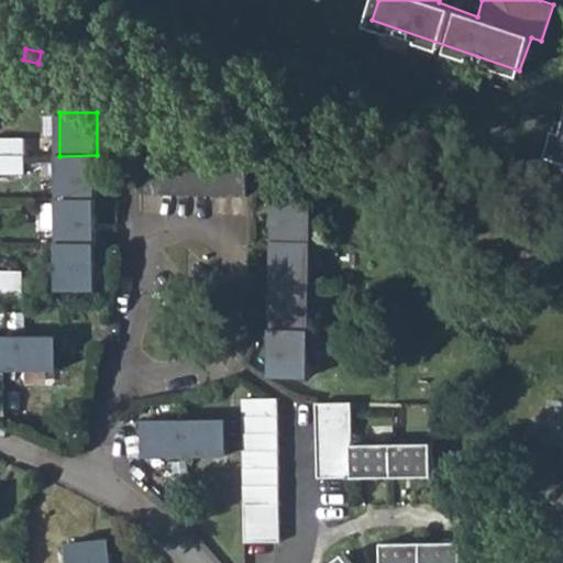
[(0,138),(0,155),(23,156),(24,138),(0,138)]
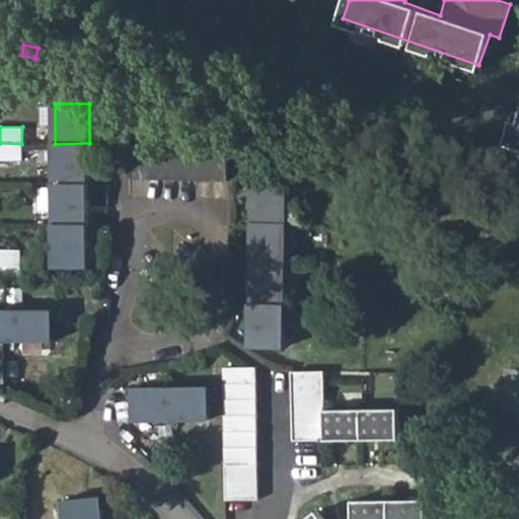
[(0,158),(21,159),(21,144),(0,143),(0,158)]
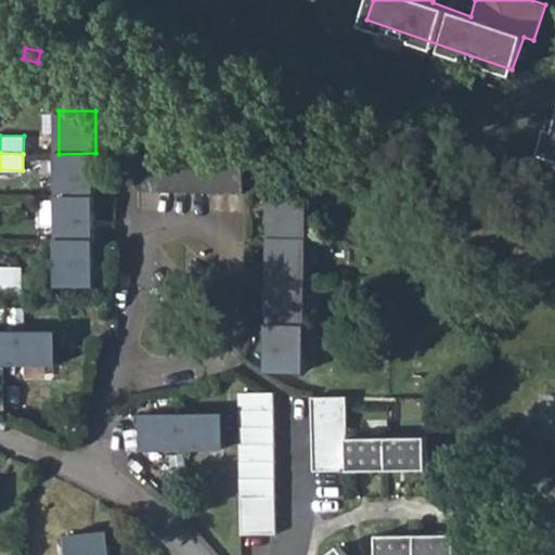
[(59,154),(59,198),(95,198),(95,153),(59,154)]
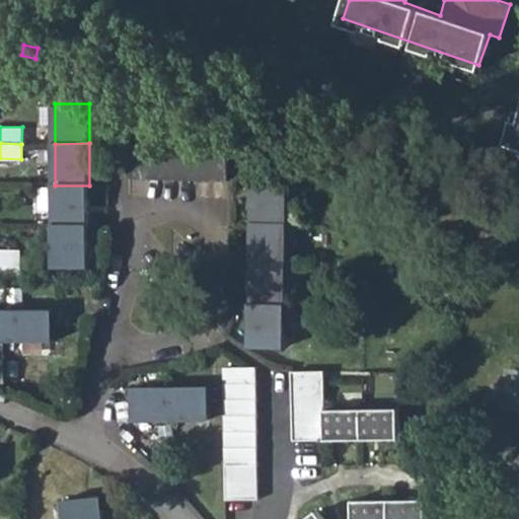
[(164,149),(165,181),(179,181),(180,148),(164,149)]
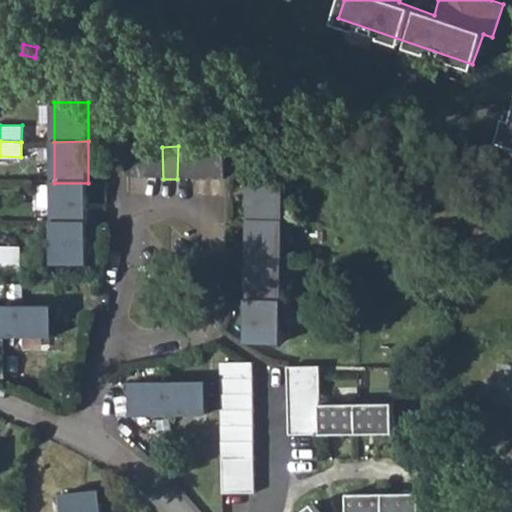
[(194,179),(194,146),(178,146),(177,179),(194,179)]
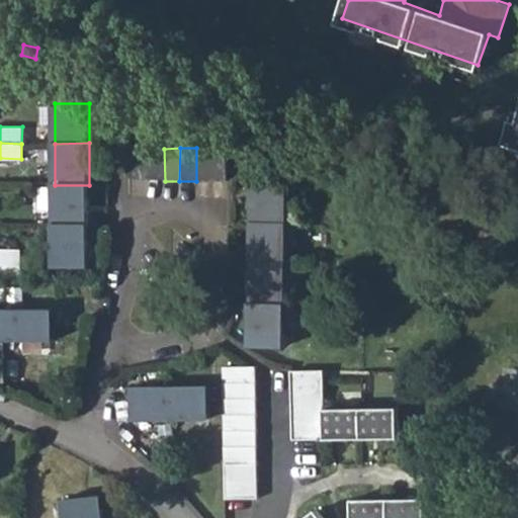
[(212,181),(212,148),(196,148),(196,181),(212,181)]
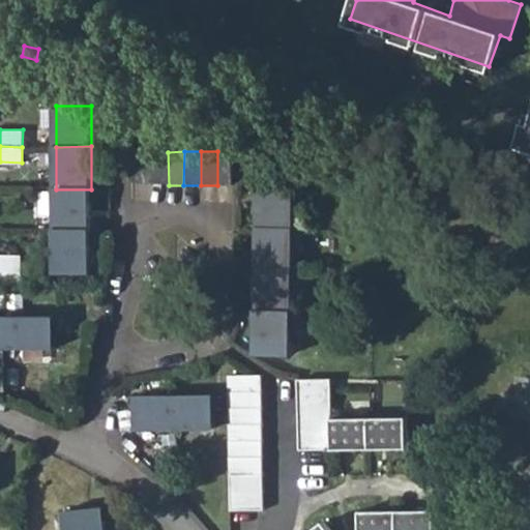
[(234,185),(235,151),(217,151),(217,185),(234,185)]
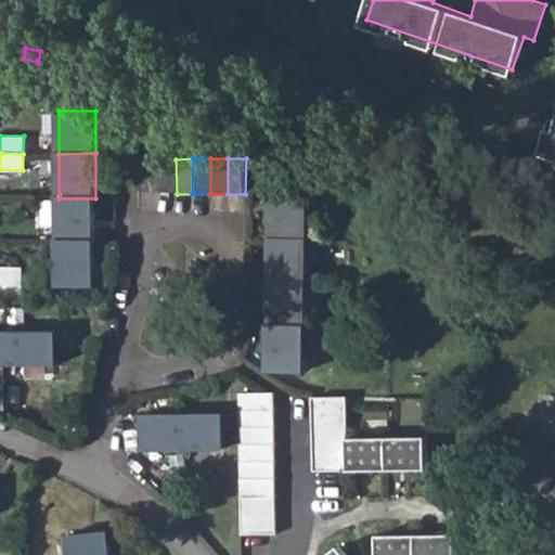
[(158,194),(158,159),(142,159),(142,194),(158,194)]
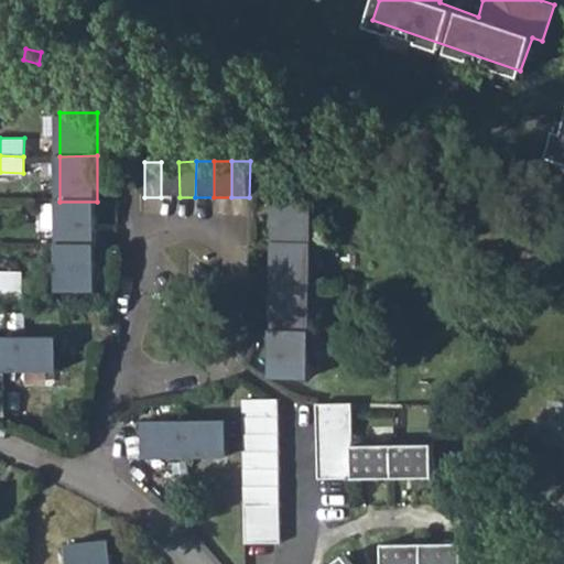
[(180,197),(179,162),(161,162),(161,197),(180,197)]
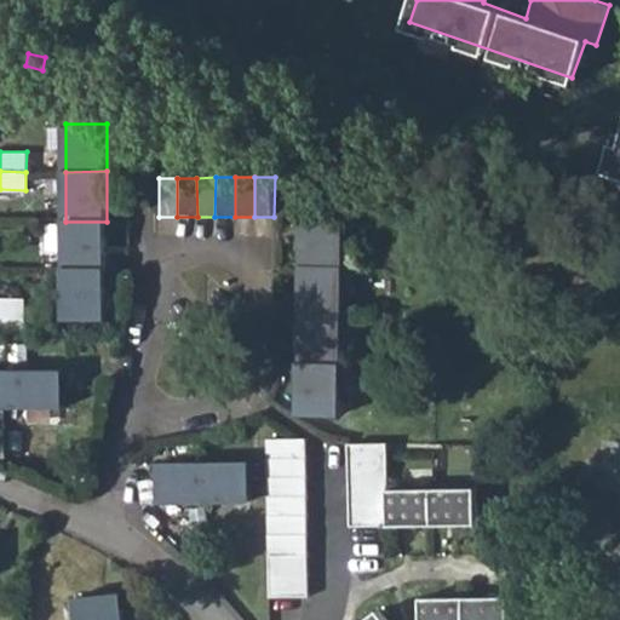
[(306,217),(305,268),(344,269),(345,247),(356,247),(356,219),(306,217)]
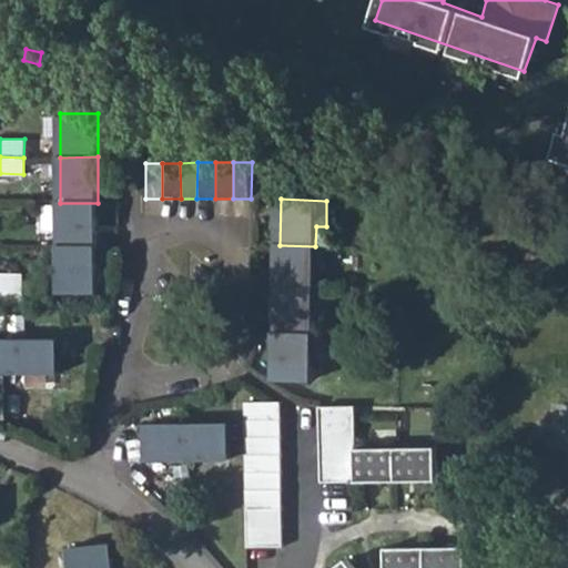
[(60,203),(60,246),(97,247),(98,203),(60,203)]
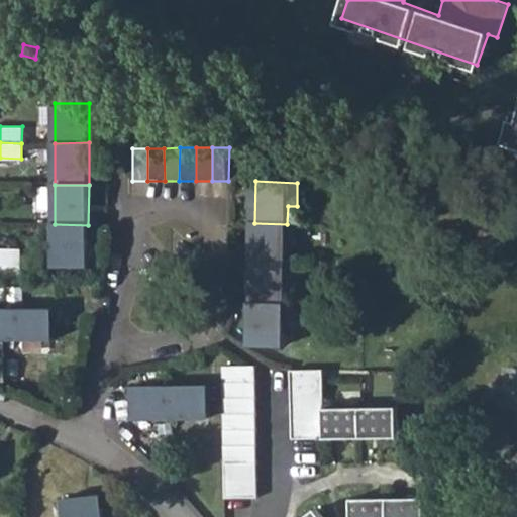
[(296,246),(296,224),(287,224),(254,223),(253,264),(287,265),(287,246),(296,246)]
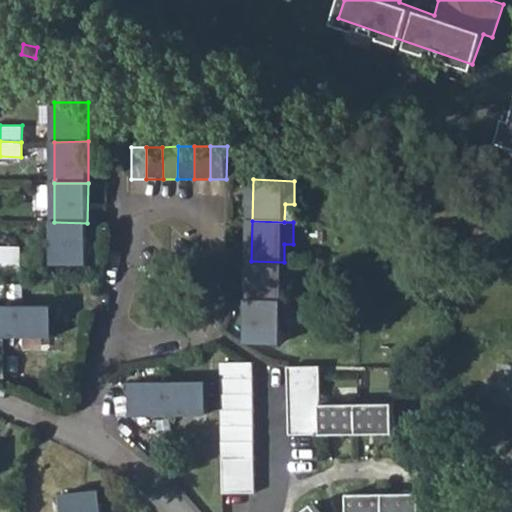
[(87,263),(87,223),(54,222),(54,264),(87,263)]
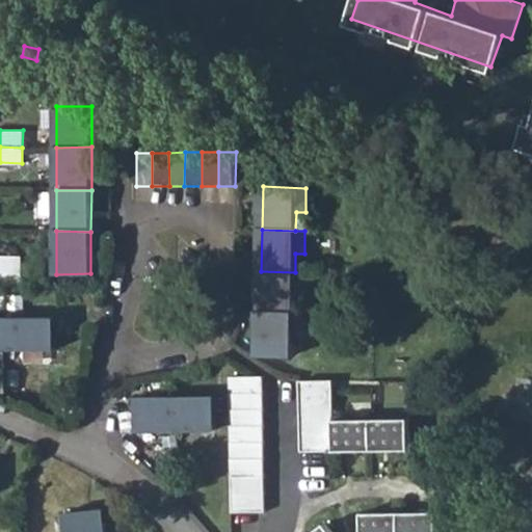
[(0,254),(0,289),(7,290),(21,290),(22,255),(0,254)]
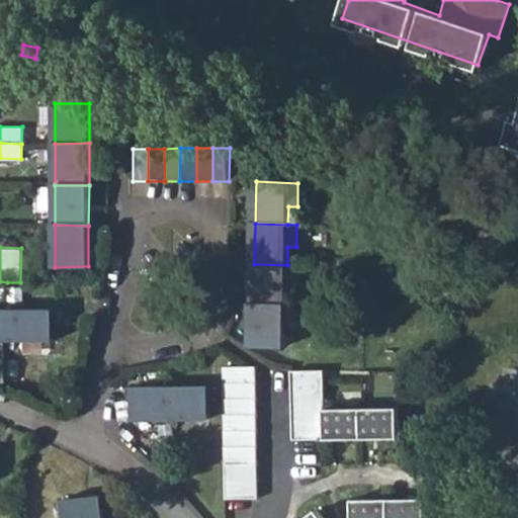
[(294,288),(295,265),(287,265),(254,264),(252,306),(286,307),(286,287),(294,288)]
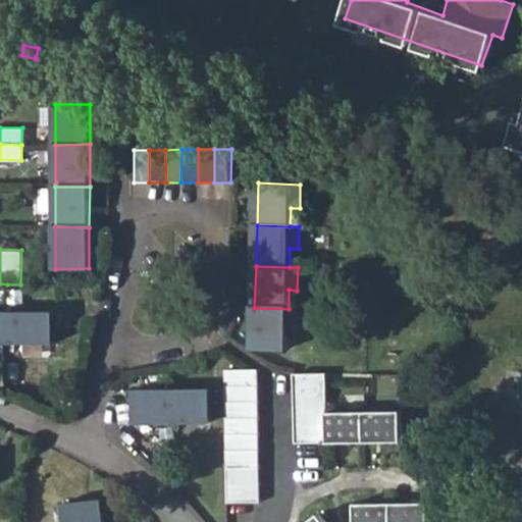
[(297,331),(297,309),(289,309),(254,308),(253,350),(288,351),(288,331),(297,331)]
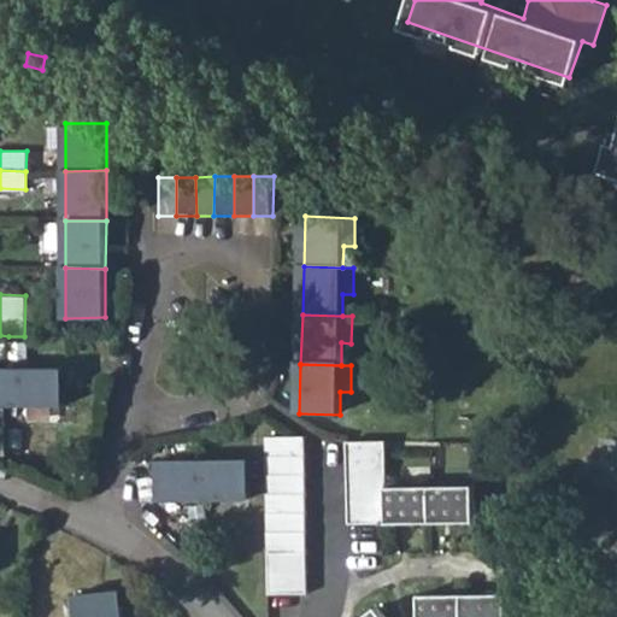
[(65,368),(7,368),(7,403),(65,403),(65,368)]
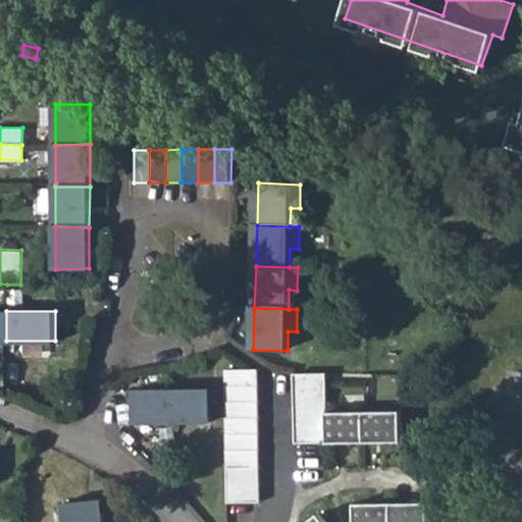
[(223,368),(223,385),(237,385),(237,368),(223,368)]
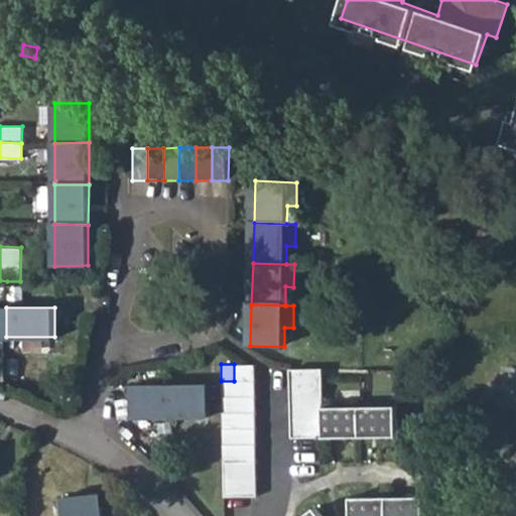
[(254,380),(254,365),(234,364),(234,381),(254,380)]
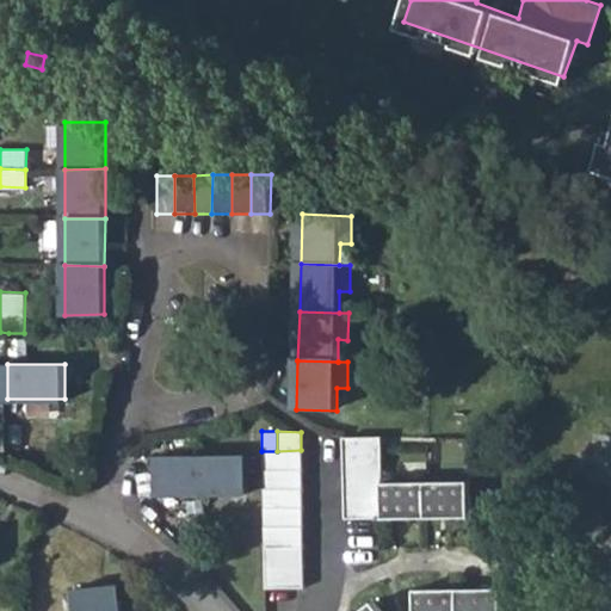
[(381,437),(343,437),(345,517),(469,514),(469,474),(382,476),(381,437)]
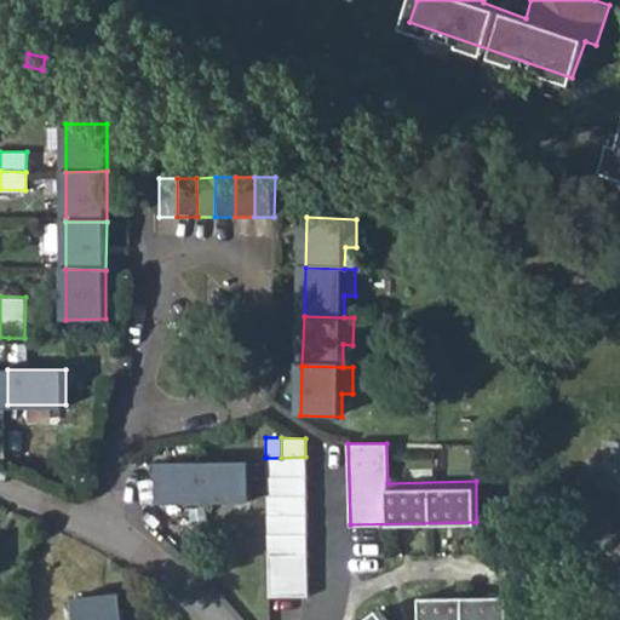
[(306,476),(305,457),(281,458),(281,476),(306,476)]
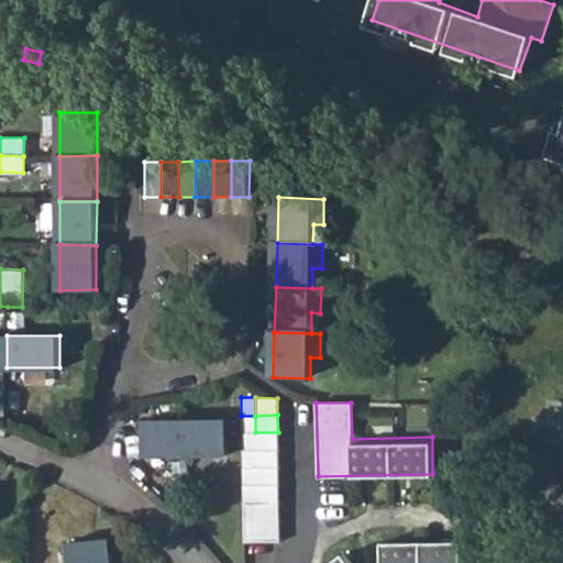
[(255,416),(241,416),(241,432),(255,432),(255,416)]
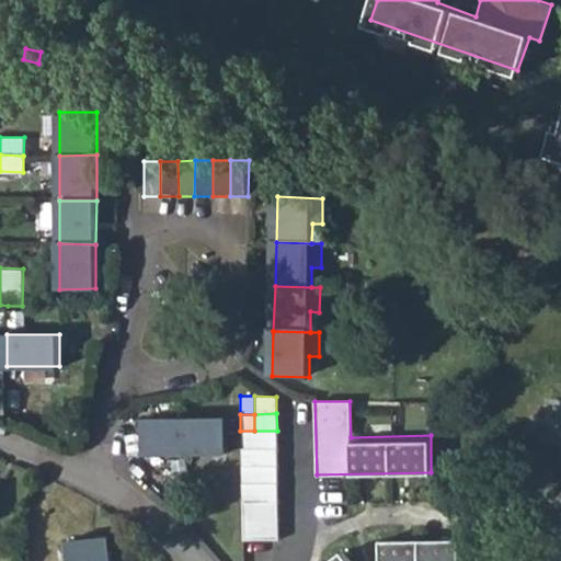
[(147,454),(187,454),(187,421),(146,421),(147,454)]
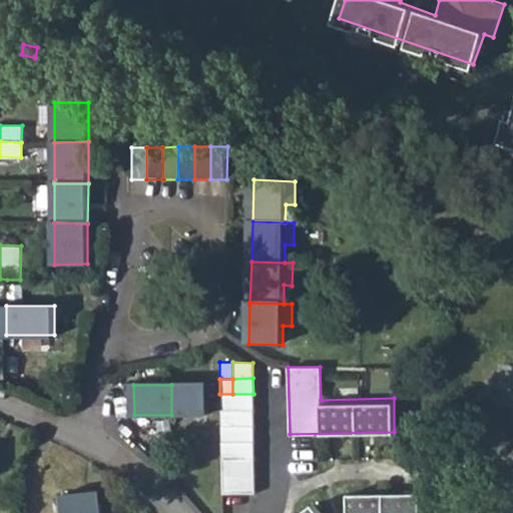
[(209,385),(171,385),(171,415),(209,414),(209,385)]
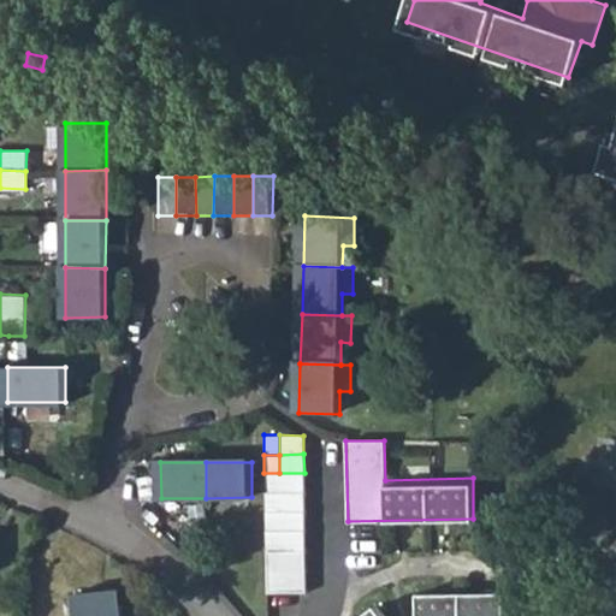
[(279,473),(264,473),(264,492),(280,492),(279,473)]
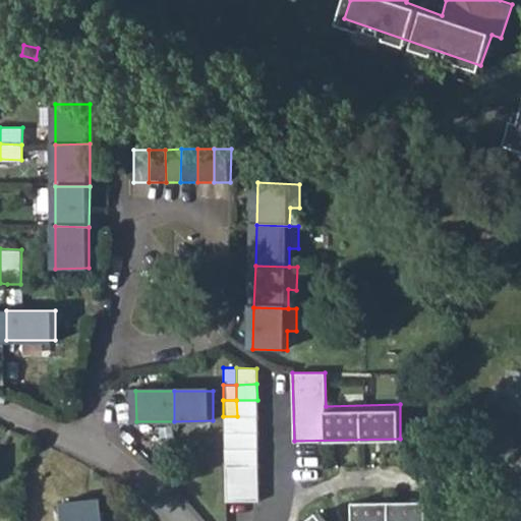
[(257,400),(236,400),(237,416),(257,416),(257,400)]
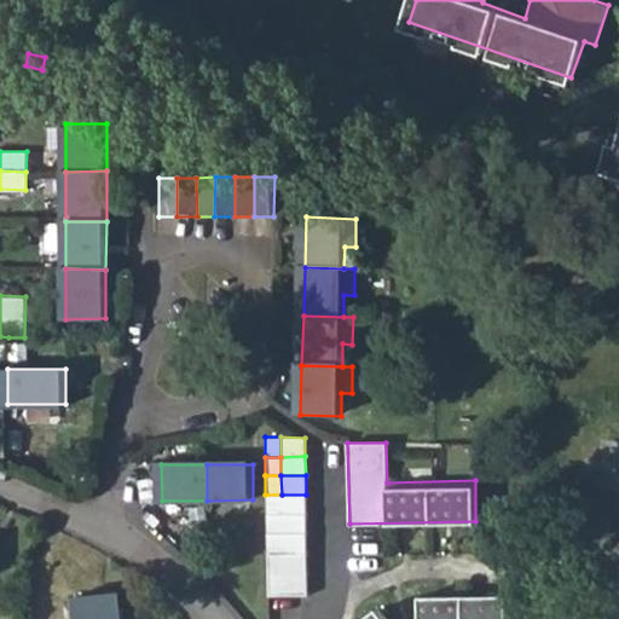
[(282,495),(265,495),(266,514),(282,513),(282,495)]
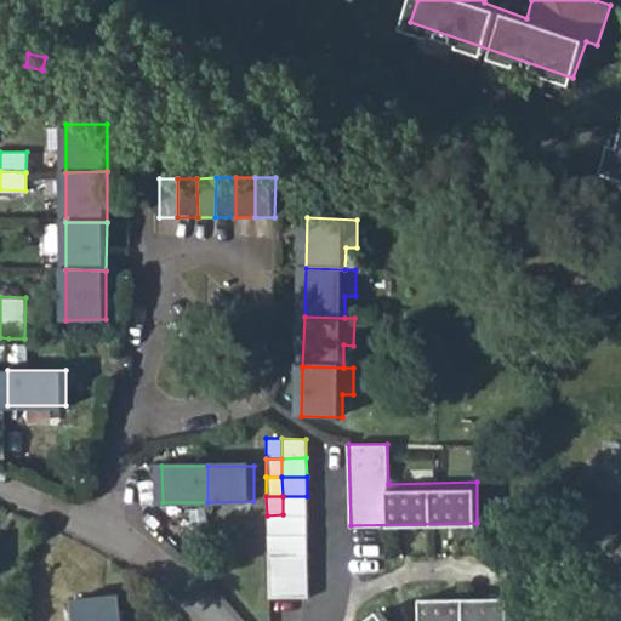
[(307,514),(307,496),(283,496),(283,514),(307,514)]
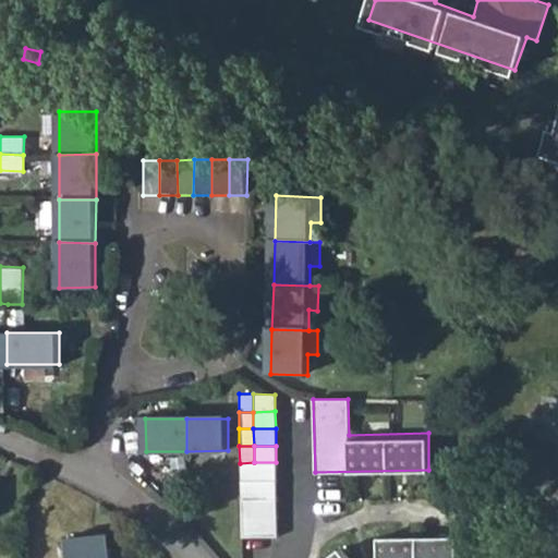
[(254,462),(240,463),(240,481),(254,481),(254,462)]
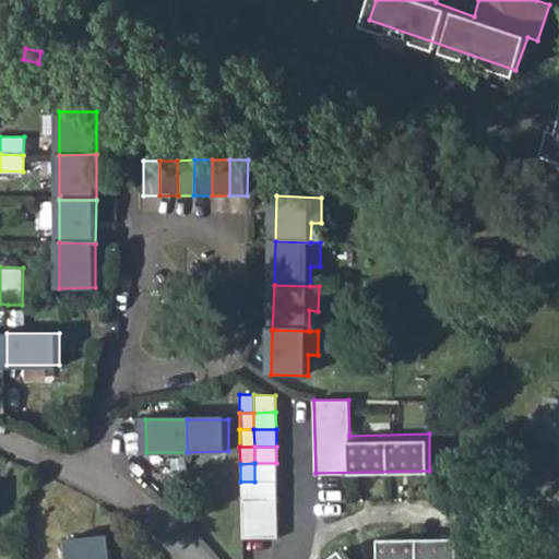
[(276,463),(254,463),(254,482),(277,480),(276,463)]
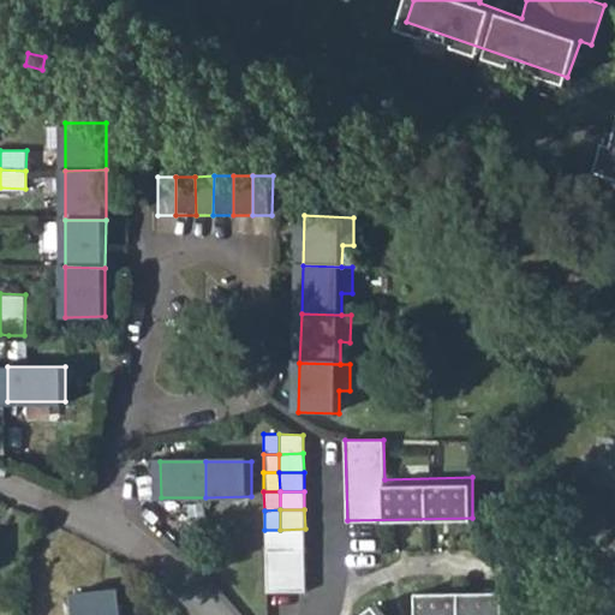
[(305,547),(305,529),(280,530),(280,547),(305,547)]
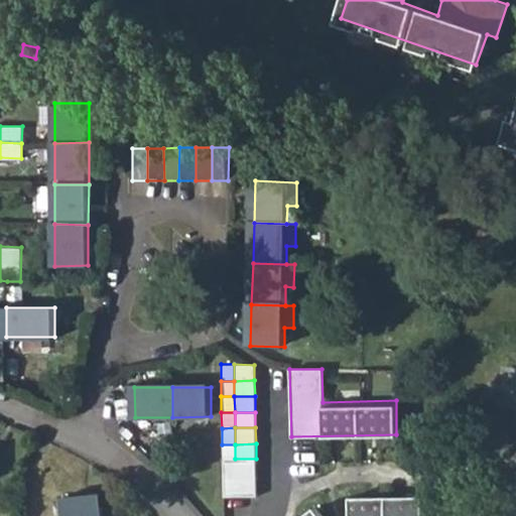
[(235,444),(222,444),(222,460),(235,459),(235,444)]
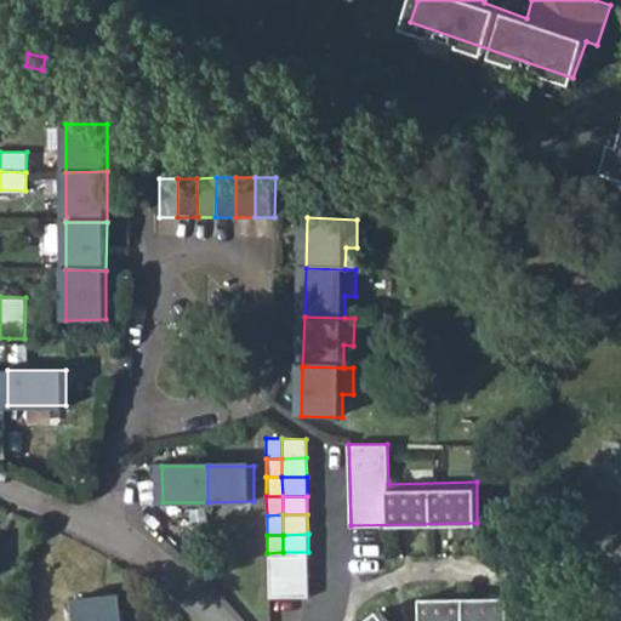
[(283,552),(267,553),(267,577),(284,576),(283,552)]
